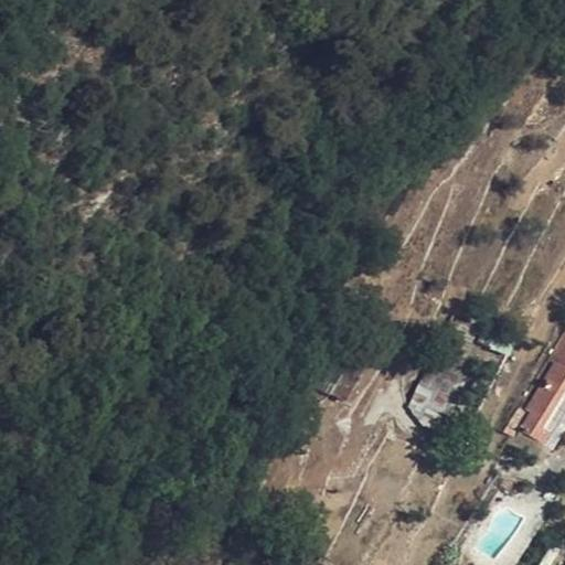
[(475,316),(452,316),(415,392),(444,404),(482,320),(475,316)]
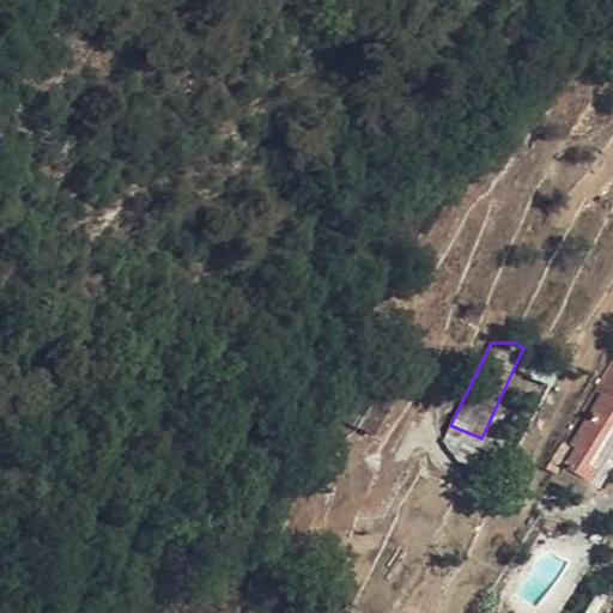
[(344,399),(366,412),(394,364),(370,351),(344,399)]
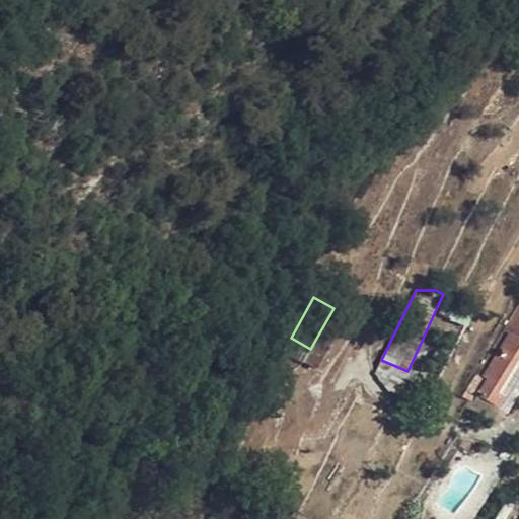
[(518,376),(518,304),(464,395),(475,402),(477,397),(500,411),(515,383),(518,376)]
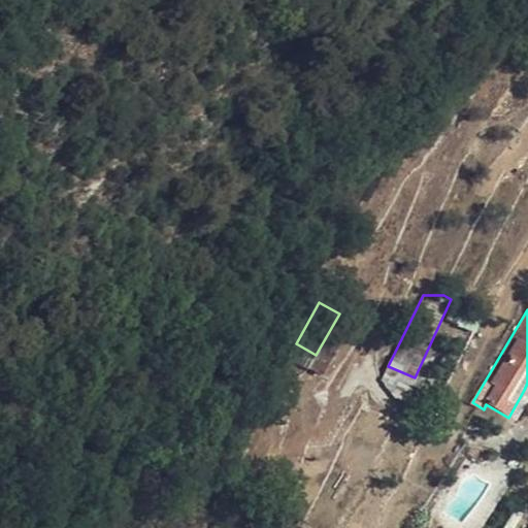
[(316,355),(308,368),(324,376),(352,321),(339,314),(316,355)]
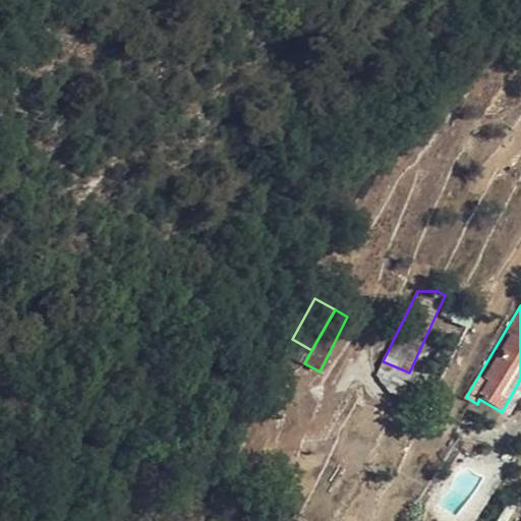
[(304,363),(311,350),(292,339),(283,354),(304,365),(304,363)]
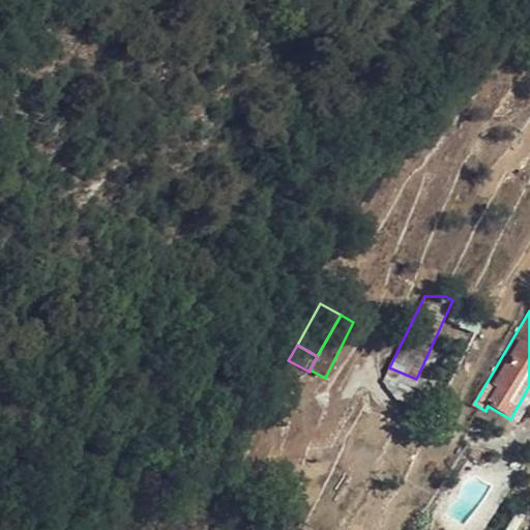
All buildings are outlined.
